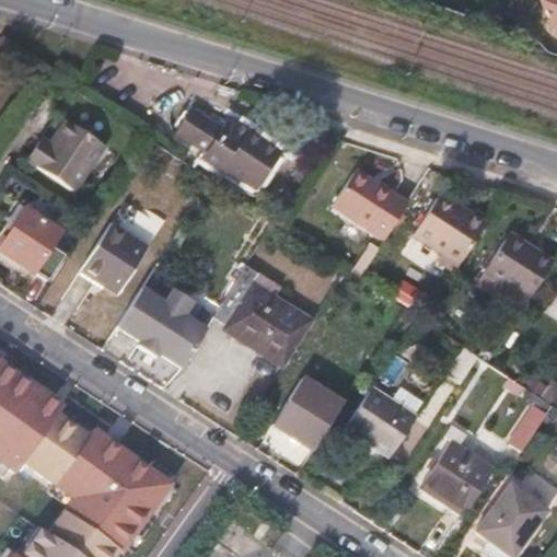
[(545,0),(556,25),(556,0),(545,0)]
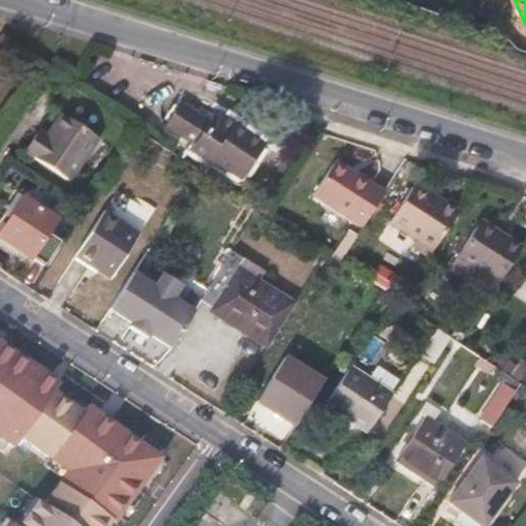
[(65,63),(61,60),(57,66),(71,75),(78,67),(67,61),(65,63)]
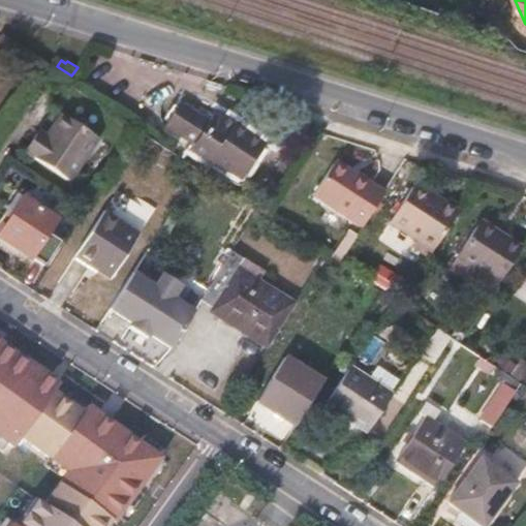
[(72,180),(109,124),(72,100),(48,138),(40,134),(29,151),(72,180)]
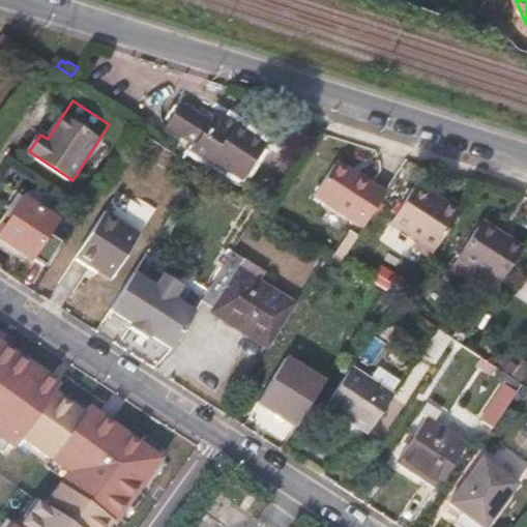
[(243,174),(264,143),(236,124),(238,121),(218,109),(211,120),(184,104),(171,124),(197,141),(193,147),(212,159),(214,156),(243,174)]
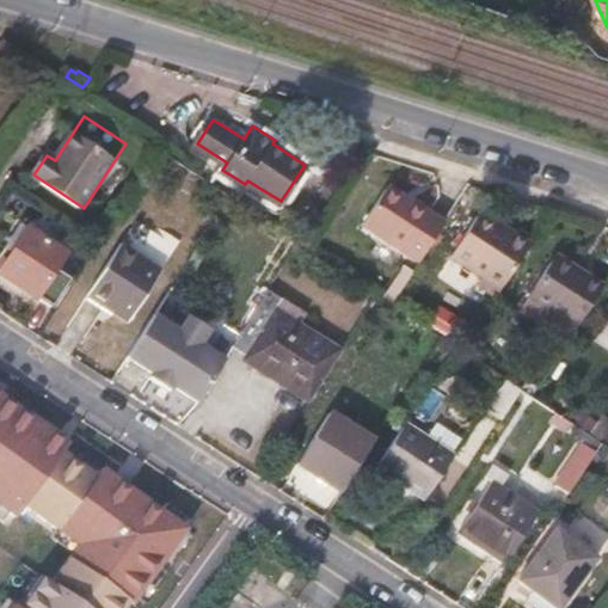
[(448,220),(435,212),(437,208),(417,195),(416,198),(392,183),(368,216),(427,255),(448,220)]
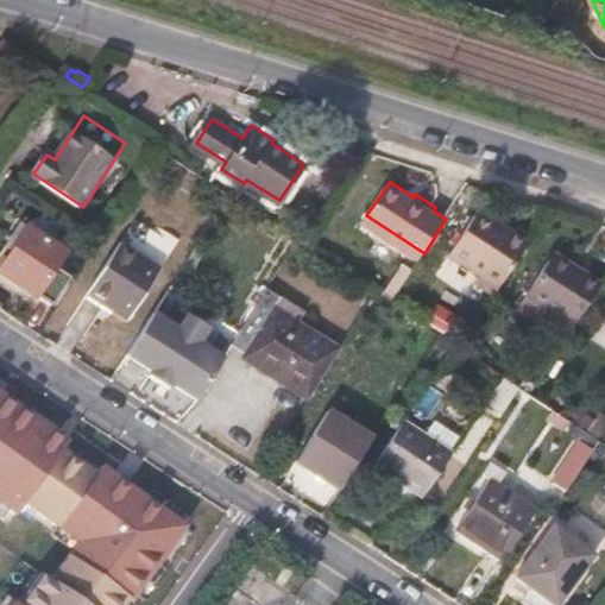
[(498,292),(530,241),(515,231),(511,237),(495,226),(477,214),(452,252),(485,273),(480,282),(498,292)]
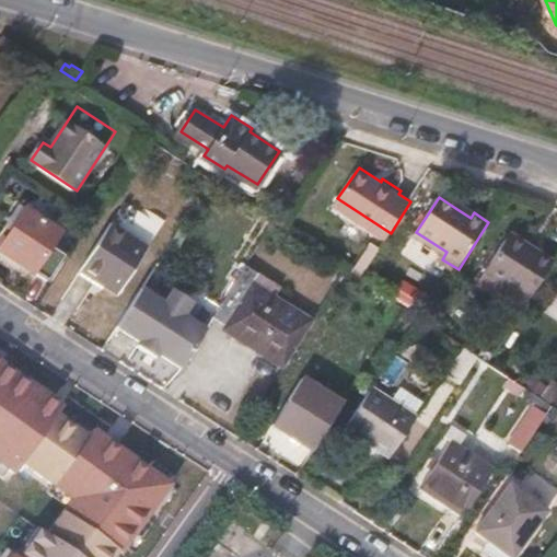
[(474,212),(459,204),(455,208),(471,218),(474,212)]
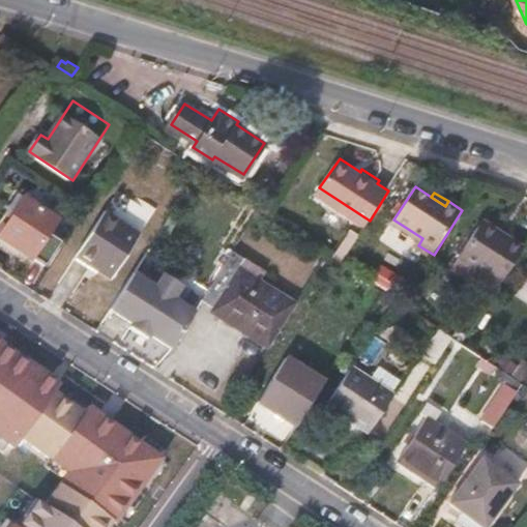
[(50,263),(65,239),(53,231),(60,218),(26,196),(2,234),(50,263)]
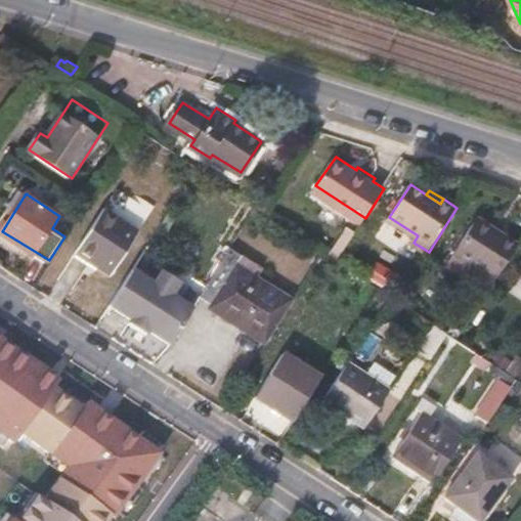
[(141,228),(105,206),(81,245),(102,258),(101,263),(114,270),(141,228)]
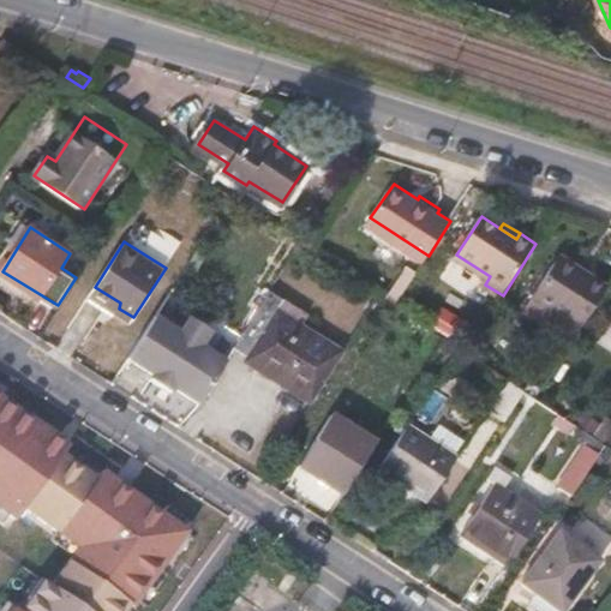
[(582,327),(610,283),(593,273),(591,276),(561,257),(535,294),(582,327)]
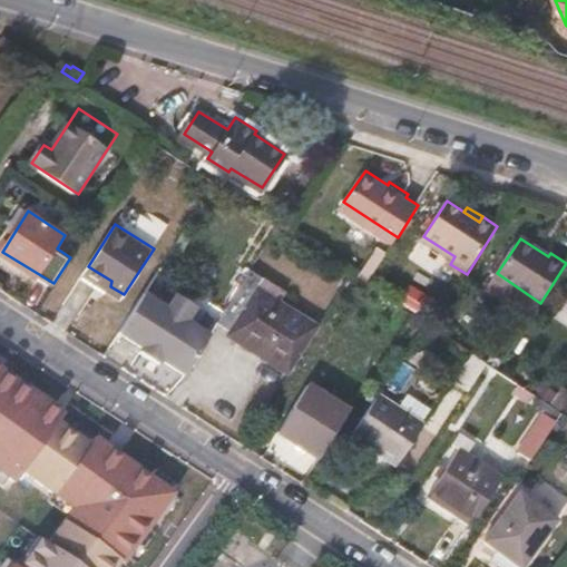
[(400,262),(377,247),(359,274),(382,289),(400,262)]
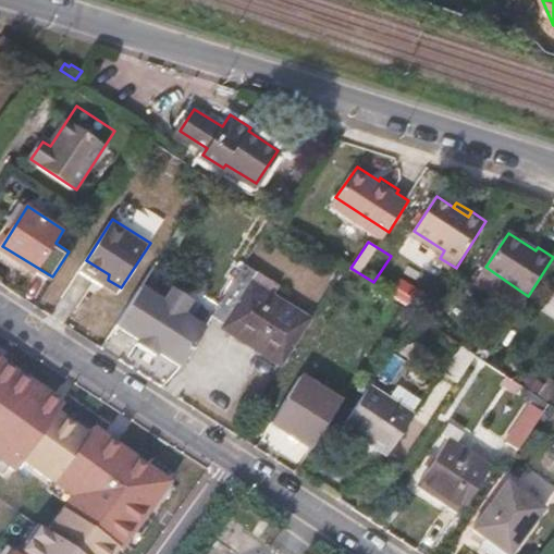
[(283,361),(311,318),(275,294),(253,279),(259,270),(247,263),(233,287),(216,316),(228,323),(226,325),(283,361)]
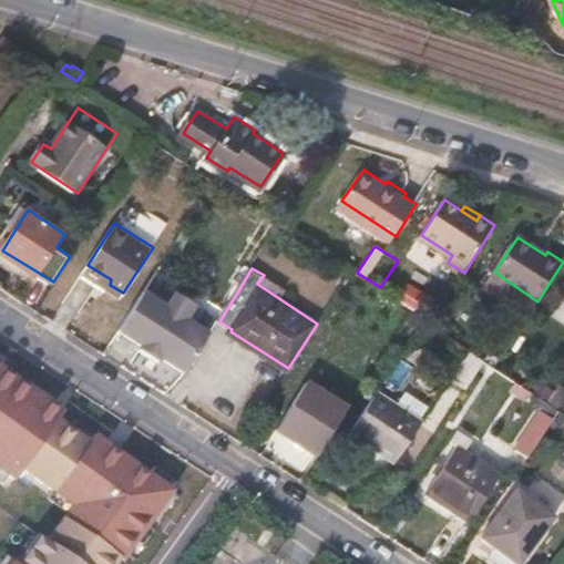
[(529,315),(537,301),(494,272),(486,286),(529,315)]
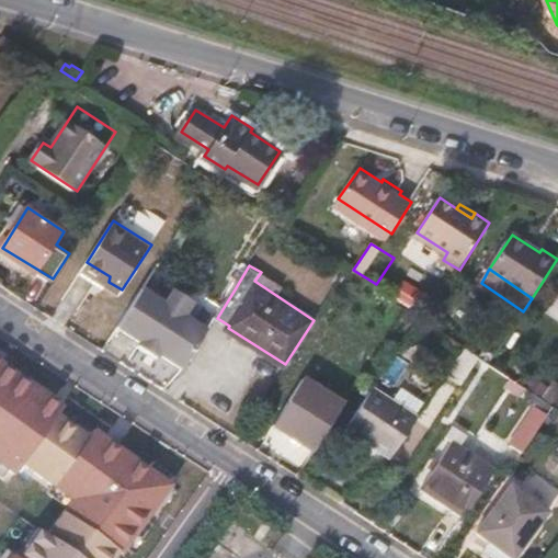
[(283,286),(261,272),(254,281),(277,296),(283,286)]
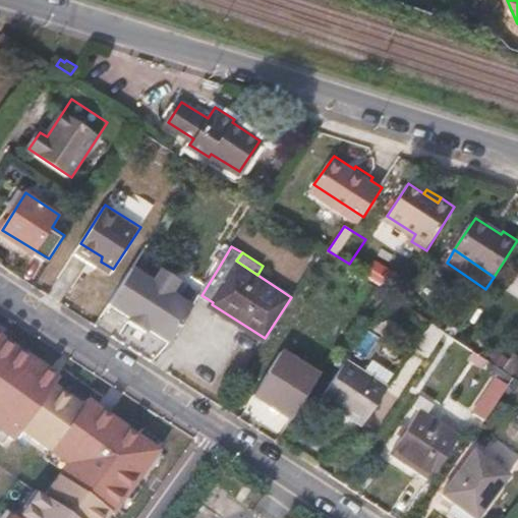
[(150,330),(171,342),(194,305),(173,292),(181,280),(160,267),(153,277),(133,266),(109,303),(128,317),(127,319),(148,333),(150,330)]
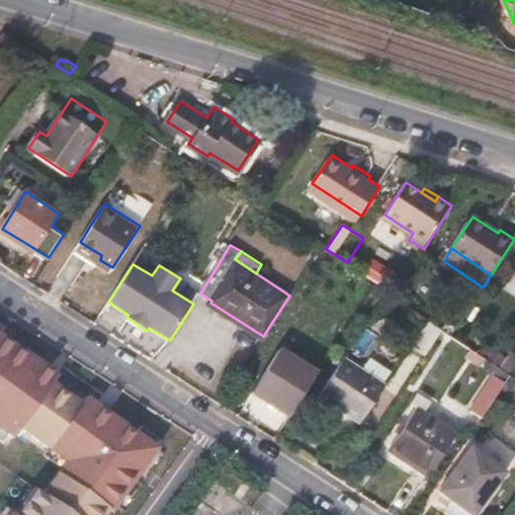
[(0,514),(111,514),(159,448),(0,337),(0,514)]
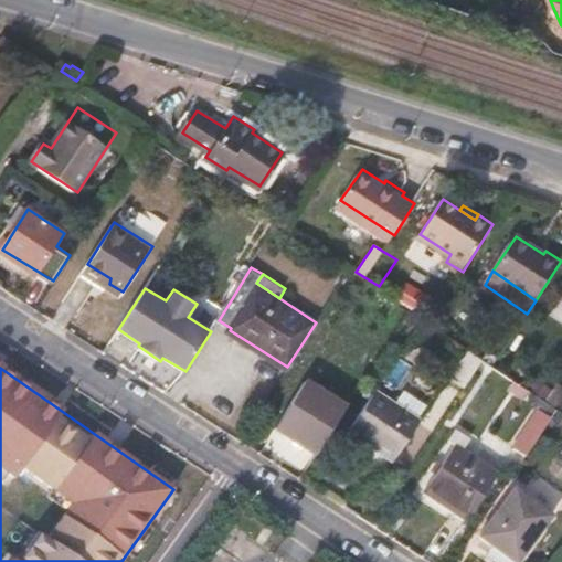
[(349,405),(306,379),(276,428),(317,454),(349,405)]
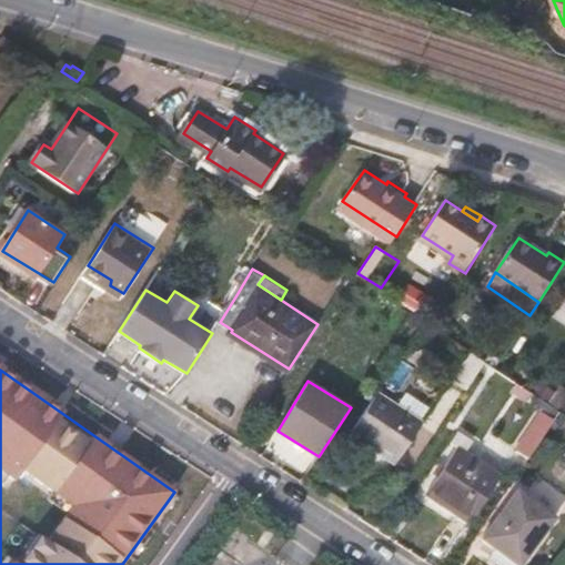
[(400,406),(379,393),(353,431),(399,461),(423,423),(400,406)]
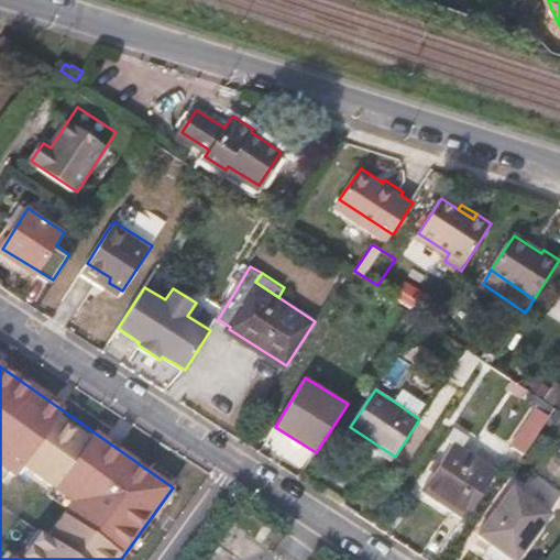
[(405,390),(396,403),(419,419),(429,406),(405,390)]
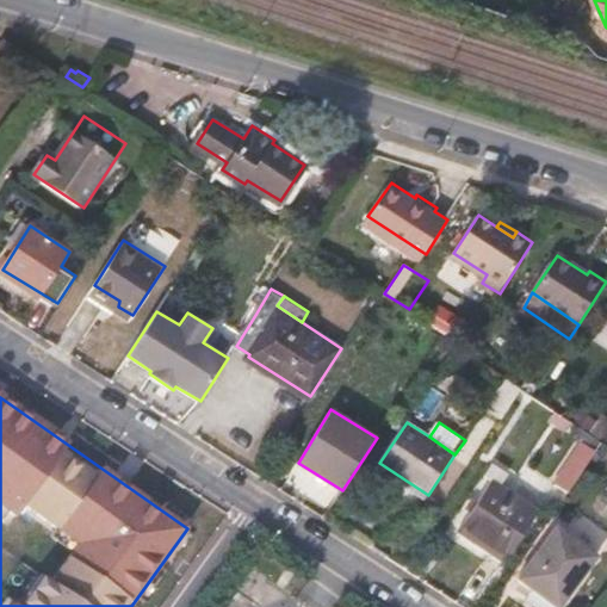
[(540,511),(494,479),(460,528),(507,558),(540,511)]
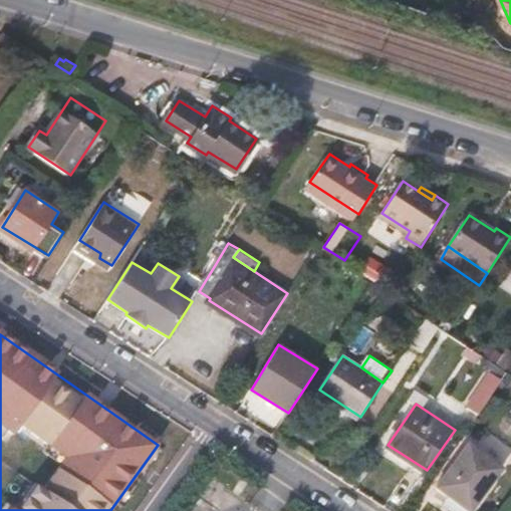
[(474,509),(503,467),(472,444),(442,485),(474,509)]
